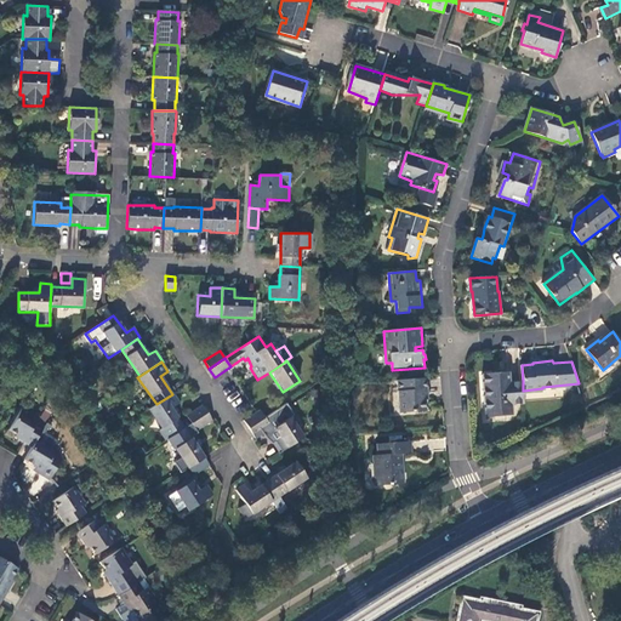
[(524,402),(523,391),(523,381),(511,382),(510,371),(483,374),(486,416),(513,414),(512,403),(524,402)]
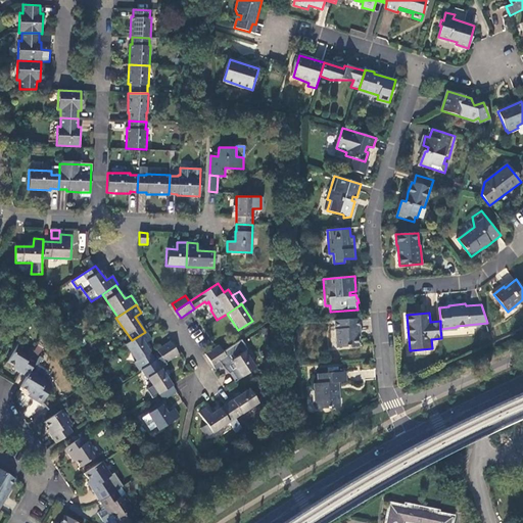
[(360,319),(335,321),(338,347),(360,346),(359,329),(360,329),(360,319)]
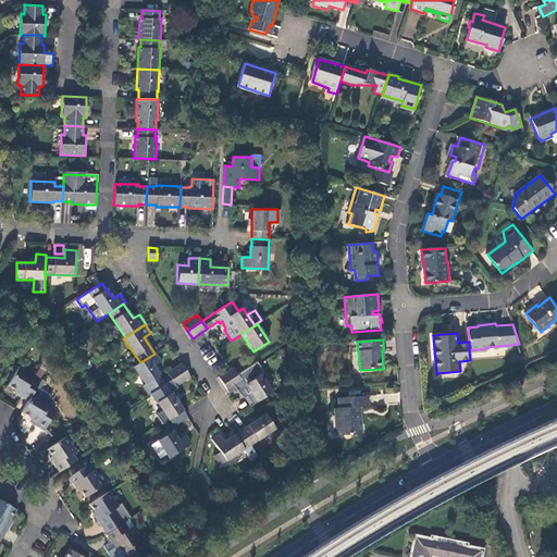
[(140,362),(134,367),(146,384),(143,385),(149,395),(165,384),(155,366),(161,361),(156,353),(155,354),(140,362)]
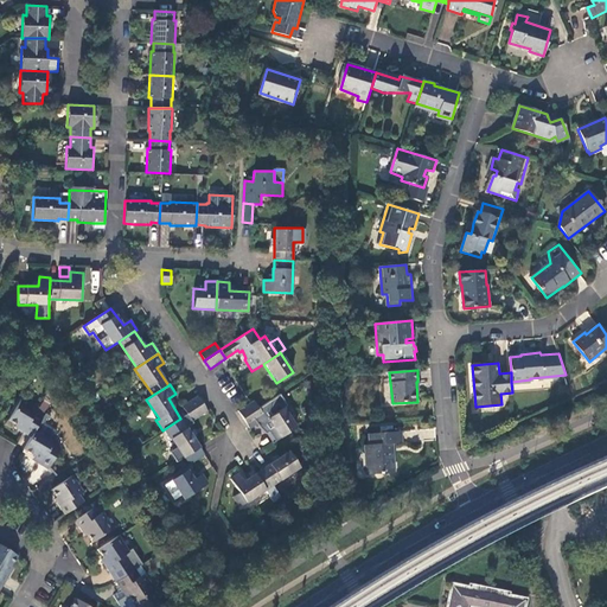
[(296,428),(283,409),(288,406),(280,395),(259,409),(263,416),(249,427),(250,429),(257,425),(262,430),(267,435),(274,440),(275,441),(280,439),(296,428)]
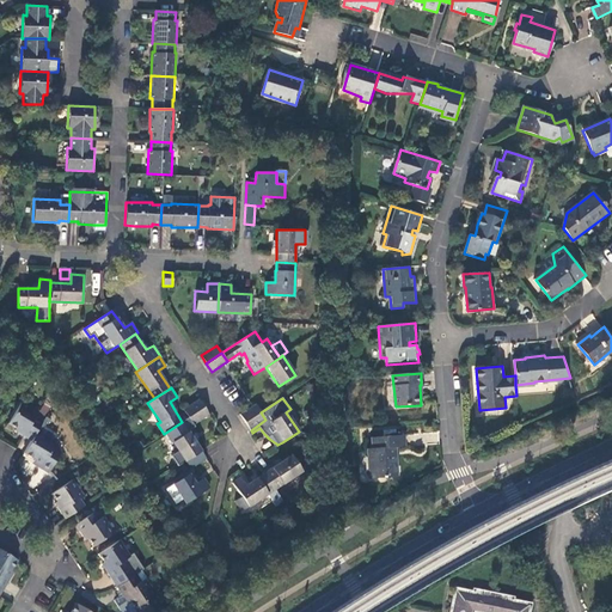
[(183,410),(189,417),(204,407),(199,399),(183,410)]
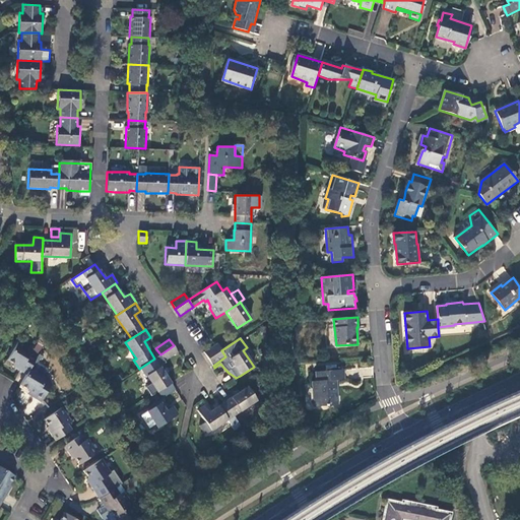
[(26,374),(37,356),(30,353),(31,350),(18,342),(7,360),(14,364),(13,366),(26,374)]
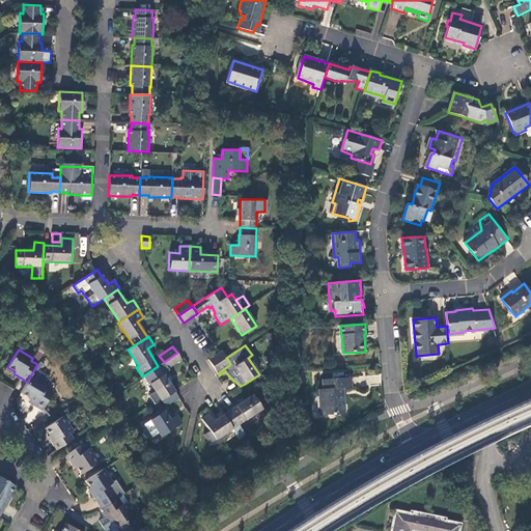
[(44,354),(38,350),(33,358),(32,358),(31,361),(37,364),(38,362),(44,354)]
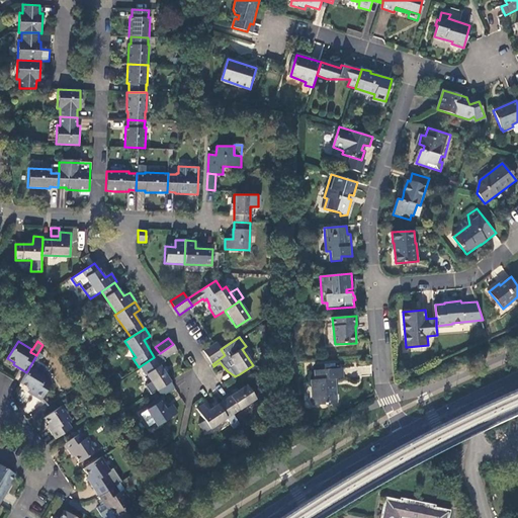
[(207,357),(221,349),(217,342),(203,350),(207,357)]
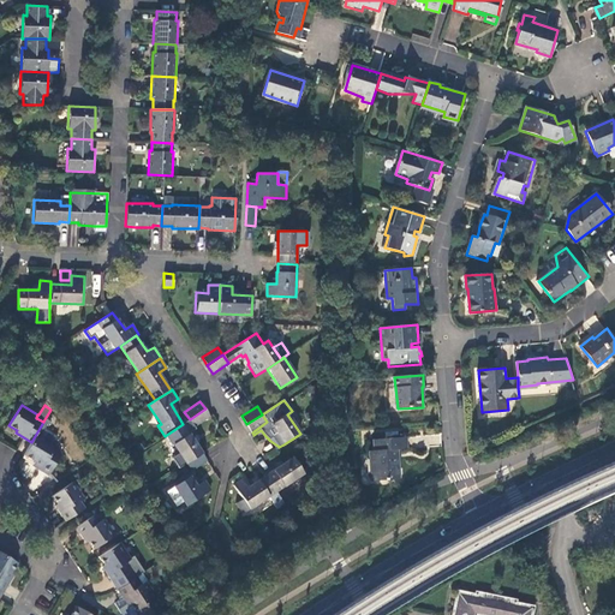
[(195,428),(210,417),(206,408),(190,419),(195,428)]
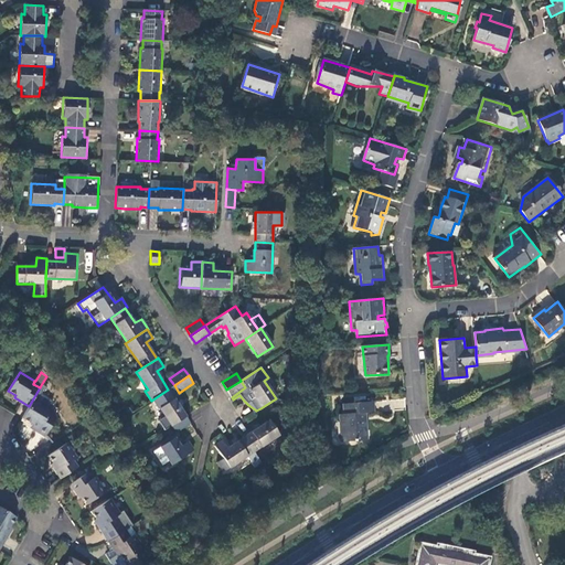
[(245,387),(241,381),(226,390),(232,397),(245,387)]
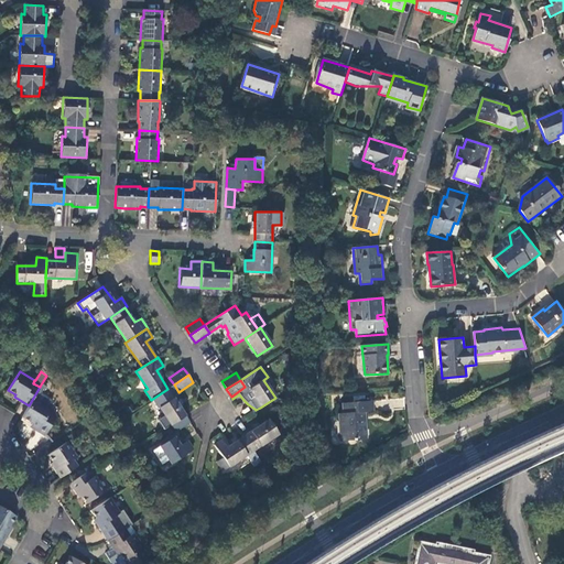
[(49,389),(41,384),(40,387),(29,405),(21,418),(32,423),(31,425),(45,434),(55,416),(50,412),(52,409),(51,408),(38,400),(42,392),(44,390),(47,392),(49,389)]
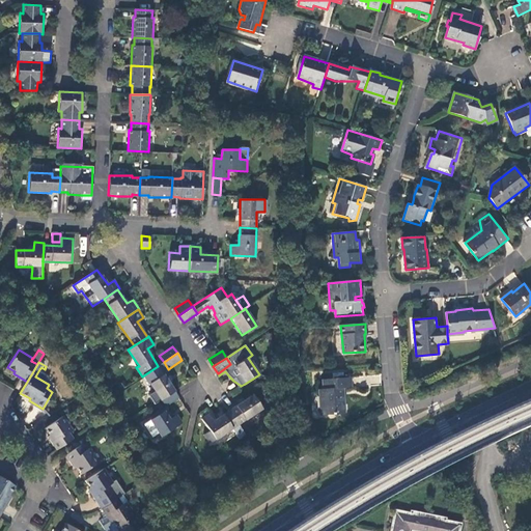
[(52,376),(39,369),(35,376),(48,384),(52,376)]
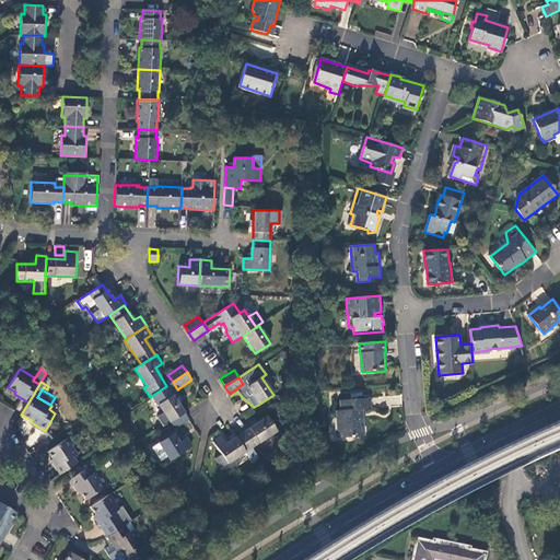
[(158,405),(171,422),(185,413),(173,395),(158,405)]
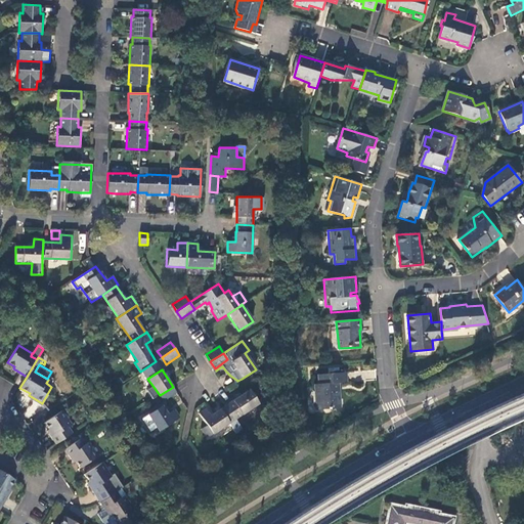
[(316,384),(318,409),(341,407),(340,383),(348,382),(347,372),(319,375),(319,384),(316,384)]
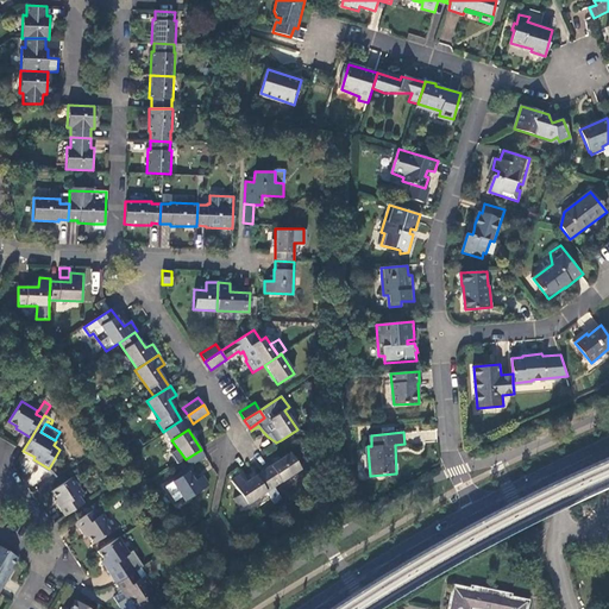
[(201,450),(186,459),(190,468),(206,457),(201,450)]
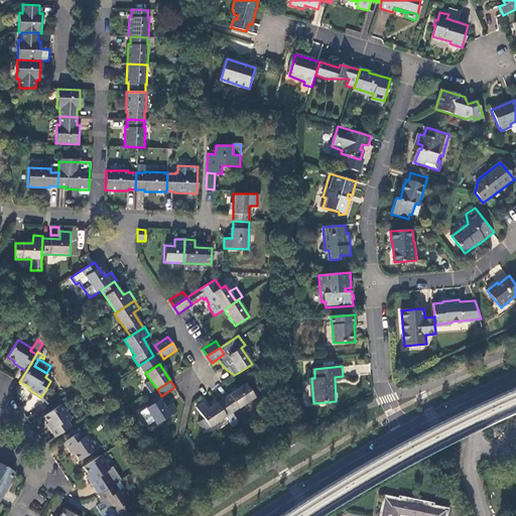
[(224,399),(233,412),(255,398),(246,384),(224,399)]
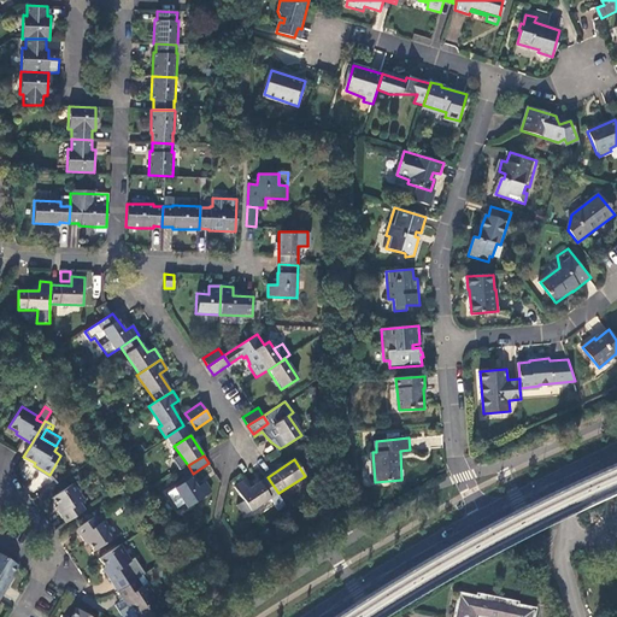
[(244,517),(278,493),(268,477),(250,489),(244,481),(234,487),(244,503),(238,507),(244,517)]
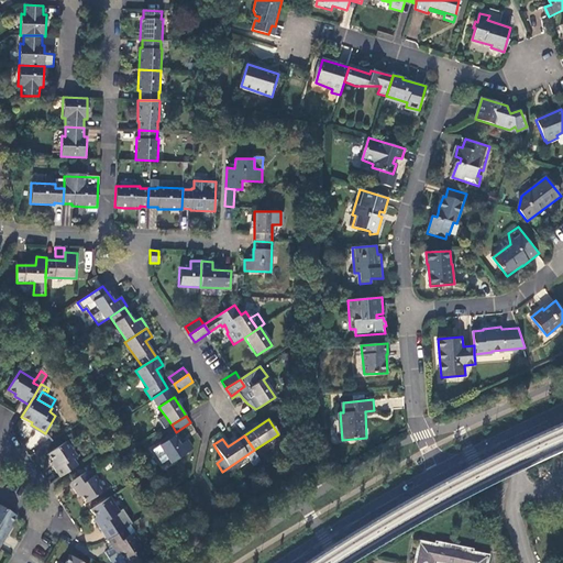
[(168,459),(172,463),(194,449),(187,440),(179,444),(174,437),(159,445),(168,459)]
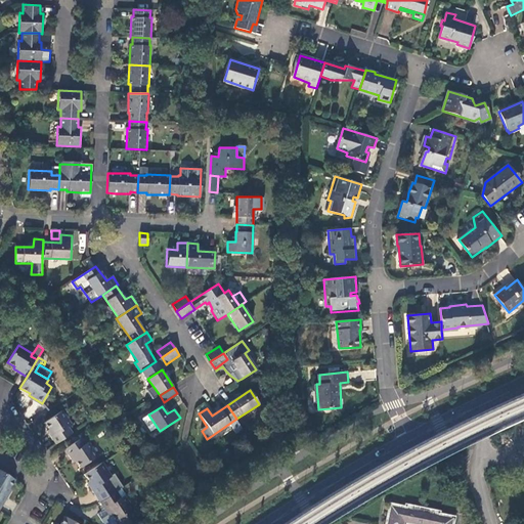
[(56,443),(72,433),(68,428),(72,425),(62,411),(45,423),(49,429),(47,430),(56,443)]
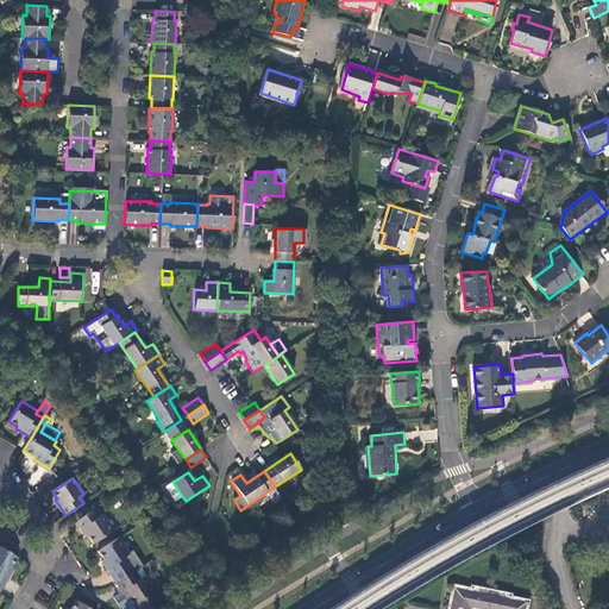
[(182,496),(173,482),(165,487),(175,502),(182,496)]
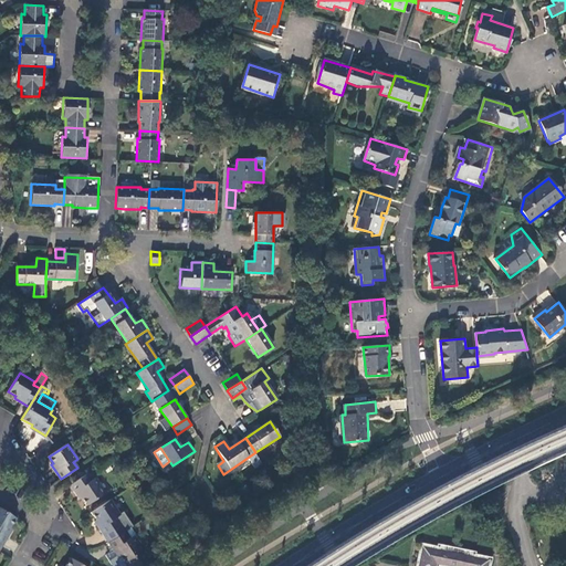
[(92,481),(86,473),(70,484),(81,500),(83,499),(87,505),(106,492),(96,479),(92,481)]
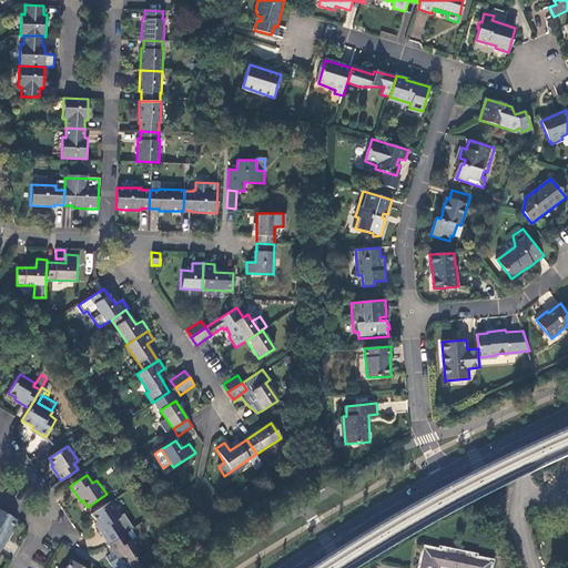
[(183,498),(179,508),(193,514),(198,504),(183,498)]
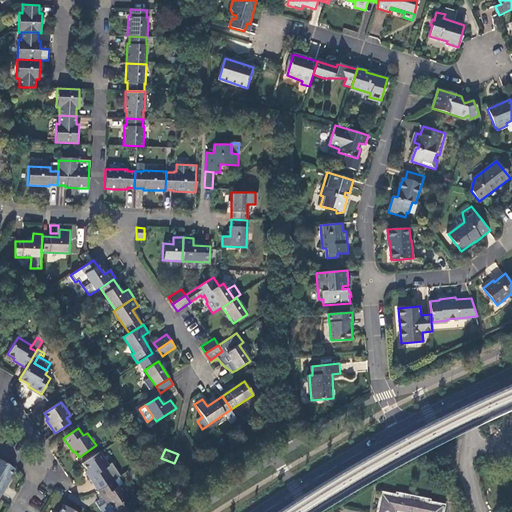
[(109,465),(99,452),(83,463),(87,469),(85,470),(94,484),(109,475),(105,468),(109,466),(109,465)]
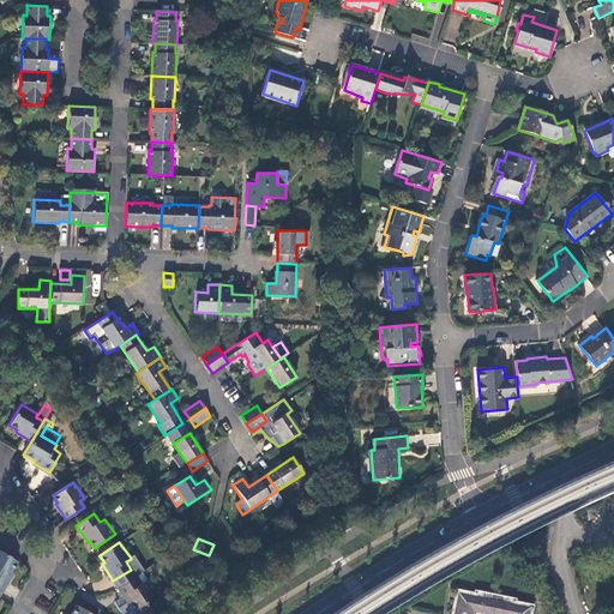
[(11,572),(18,561),(0,551),(0,595),(13,573),(11,572)]
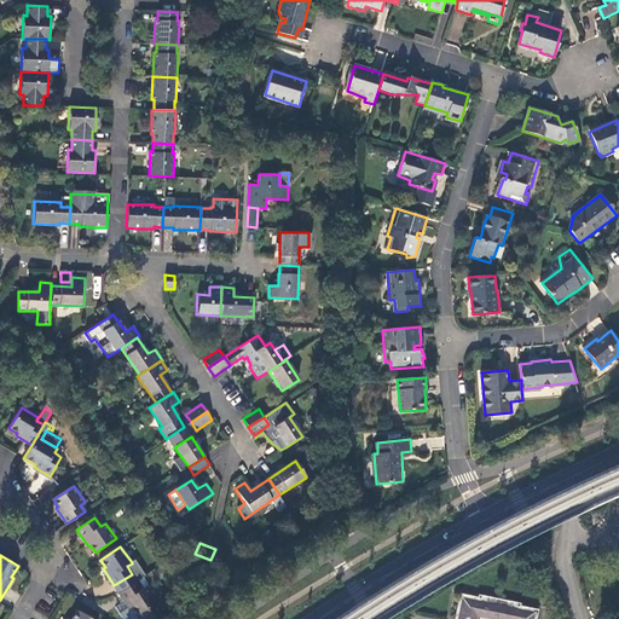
[(136,560),(132,562),(132,563),(127,566),(132,574),(114,585),(119,593),(138,580),(145,576),(136,560)]
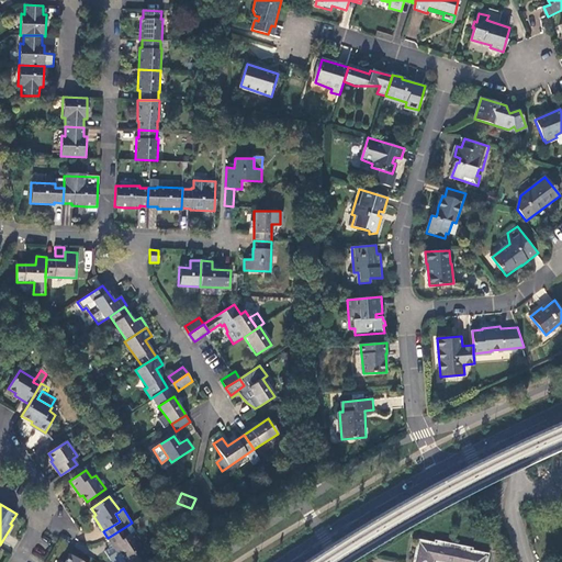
[(120,551),(127,561),(135,561),(148,553),(133,531),(130,534),(125,527),(108,538),(117,553),(120,551)]
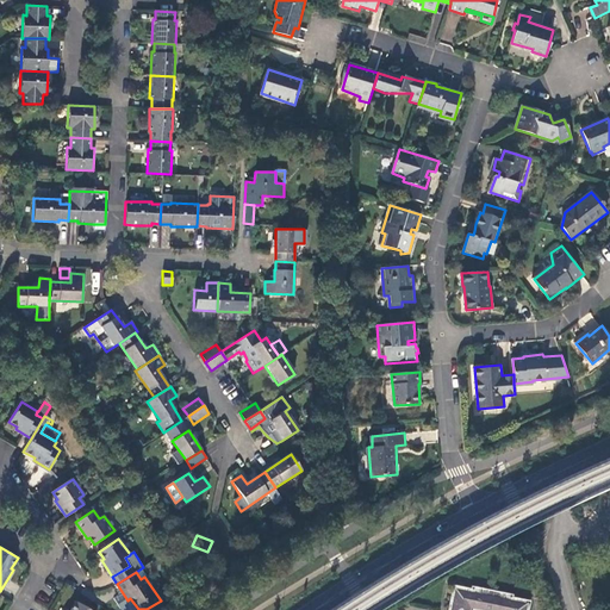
[(455,590),(450,609),(524,609),(527,603),(509,599),(509,597),(473,590),(473,592),(455,590)]
